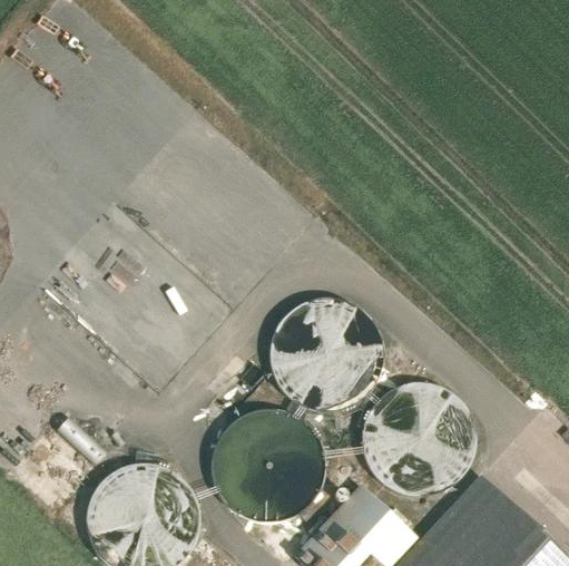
[(277,383),(280,388),(283,391),(286,394),(290,398),(294,401),(298,403),(303,406),(307,408),(312,409),(316,410),(322,411),(326,411),(332,411),(336,410),(341,409),(346,408),(351,406),(355,403),(360,400),(363,398),(366,394),(370,390),(373,387),(375,382),(378,378),(380,373),(381,369),(382,363),(383,359),(383,353),(383,349),(382,343),(381,339),(380,334),(378,330),(375,325),(373,321),(370,318),(366,313),(362,310),(359,308),(354,304),(350,302),(345,300),(341,299),(335,298),(331,298),(325,298),(321,298),(315,298),(311,299),(306,301),(302,303),(297,305),(293,308),(288,311),(285,314),(282,318),(278,322),(276,327),(274,331),(272,335),(271,340),(270,344),(270,350),(268,354),(270,360),(270,364),(271,370),(273,374),(274,379),(277,383)]
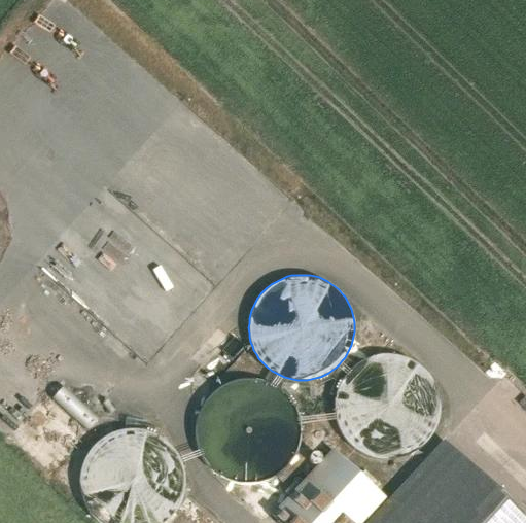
[(350,444),(353,447),(357,449),(361,452),(365,454),(370,455),(374,457),(379,457),(383,458),(387,458),(392,458),(396,457),(401,456),(406,455),(410,453),(414,451),(418,448),(421,445),(424,442),(427,439),(430,436),(432,431),(434,427),(436,423),(437,418),(439,414),(440,410),(440,405),(440,401),(439,395),(437,391),(436,387),(434,383),(432,379),(429,375),(427,371),(424,368),(420,364),(417,361),(413,359),(409,357),(405,355),(399,354),(395,353),(390,352),(386,352),(381,352),(377,353),(373,354),(367,356),(363,357),(359,359),(355,362),(352,365),(349,369),(346,372),(343,376),(341,380),(338,384),(337,388),(336,392),(335,397),(334,402),(334,407),(334,411),(335,416),(336,420),(338,424),(339,428),(342,432),(344,437),(347,441),(350,444)]
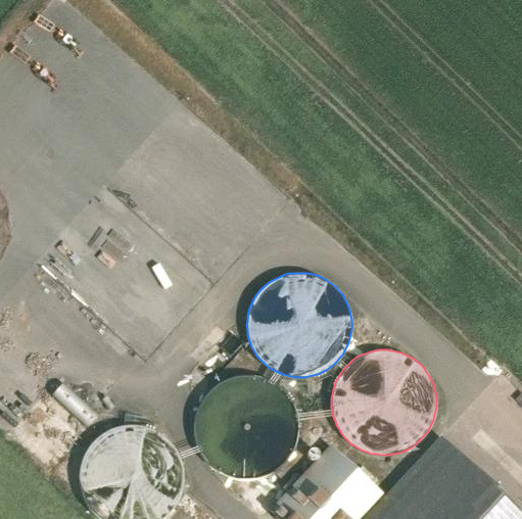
[(249,375),(246,375),(242,375),(239,375),(235,376),(232,377),(228,378),(225,379),(222,381),(219,383),(217,384),(212,387),(209,389),(207,392),(205,394),(202,397),(201,400),(199,404),(197,408),(196,411),(195,414),(194,418),(194,421),(194,425),(194,429),(194,432),(194,436),(195,437),(196,441),(197,444),(198,449),(200,452),(201,455),(203,458),(206,461),(208,463),(212,467),(217,470),(220,472),(223,474),(227,475),(230,476),(235,478),(239,478),(242,479),(246,479),(249,479),(253,478),(256,478),(261,477),(264,476),(268,474),(271,473),(275,470),(280,467),(282,465),(285,462),(287,459),(289,456),(291,453),(293,450),(294,446),(295,443),(297,437),(297,434),(298,430),(298,427),(298,423),(297,420),(297,416),(296,413),(295,411),(294,408),(293,406),(292,403),(290,399),(287,394),(285,392),(282,389),(280,387),(277,385),(272,382),(269,380),(266,379),(263,377),(258,376),(253,375),(249,375)]
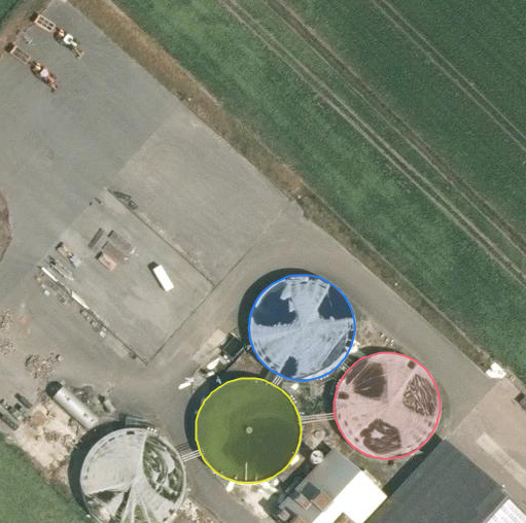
[(65,384),(56,395),(92,427),(101,416),(65,384)]
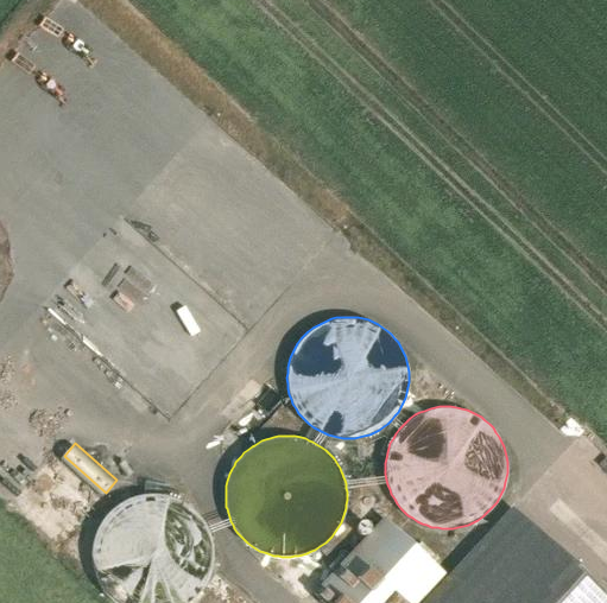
[(36,477),(26,488),(55,512),(63,502),(36,477)]
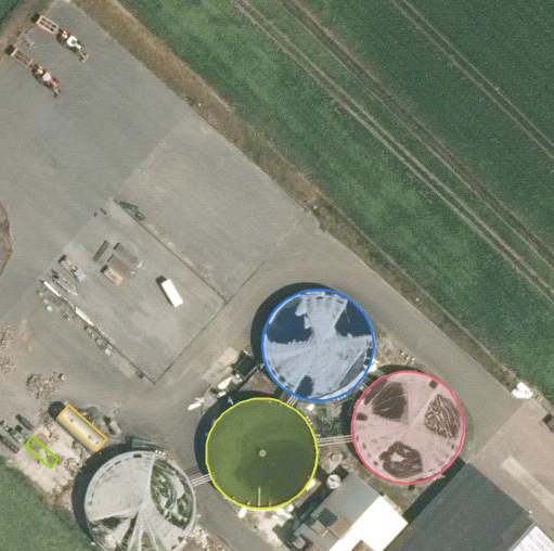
[(101,547),(105,550),(106,550),(171,550),(172,550),(176,548),(179,545),(182,541),(185,537),(188,533),(190,528),(192,524),(193,520),(194,515),(194,510),(195,505),(194,500),(194,496),(193,491),(191,486),(190,482),(188,477),(184,474),(182,470),(179,466),(175,463),(171,460),(167,458),(163,456),(158,453),(153,452),(149,451),(143,450),(139,450),(133,450),(129,451),(124,452),(119,453),(115,456),(111,458),(106,461),(103,463),(99,468),(95,471),(93,475),(90,478),(88,484),(87,488),(85,492),(85,498),(84,502),(84,508),(84,512),(85,517),(86,522),(88,526),(89,530),(92,535),(94,539),(98,543),(101,547)]
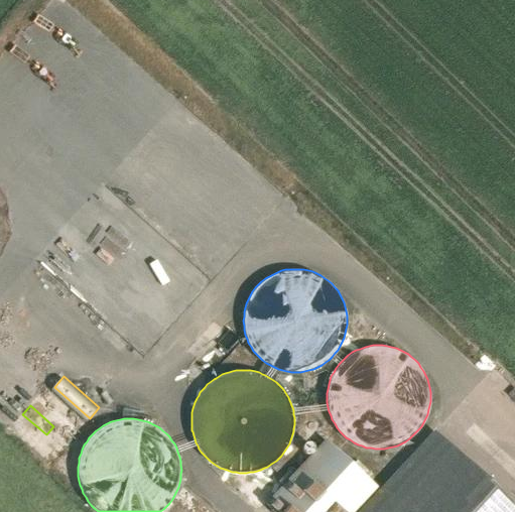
[(266,503),(275,511),(354,511),(378,486),(327,437),(266,503)]
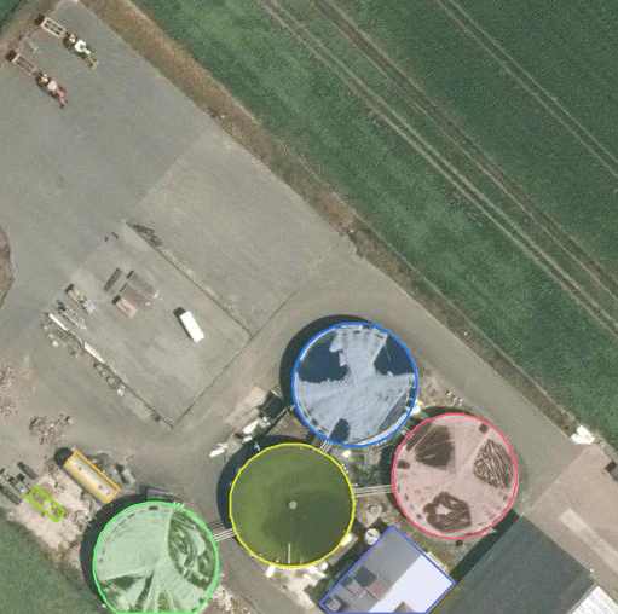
[(617,602),(538,527),(455,613),(617,613),(617,602)]
